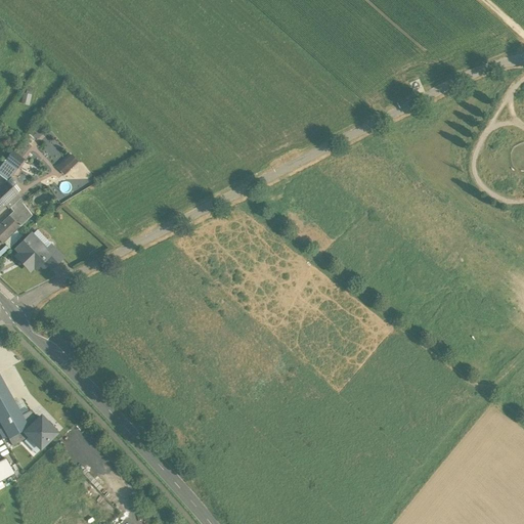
[(23,161),(11,151),(5,161),(16,169),(23,161)]
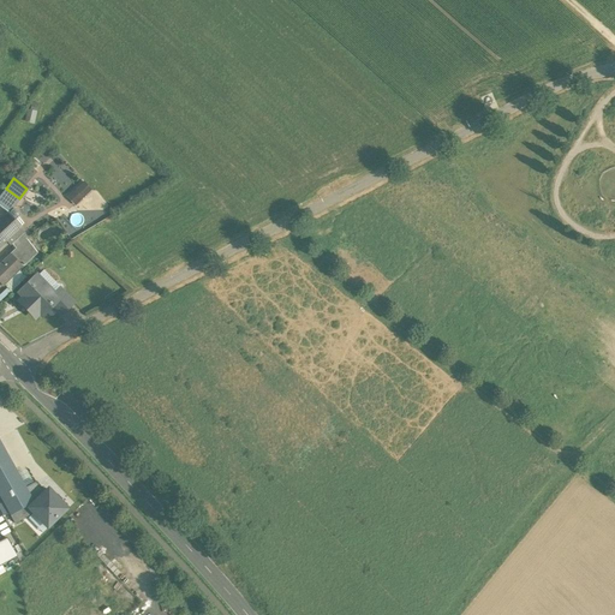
[(90,195),(81,185),(66,199),(76,209),(90,195)]
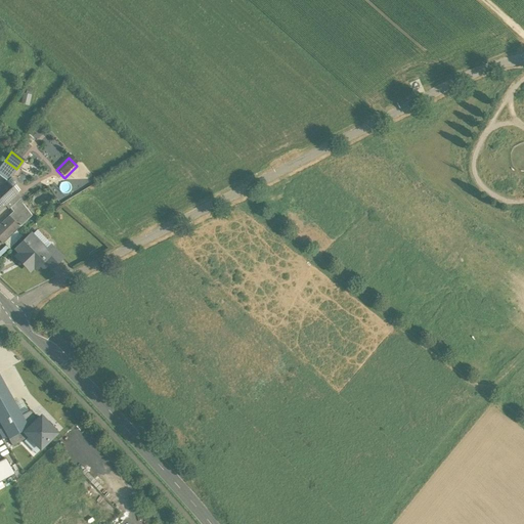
[(5,161),(0,166),(0,177),(6,182),(16,169),(5,161)]
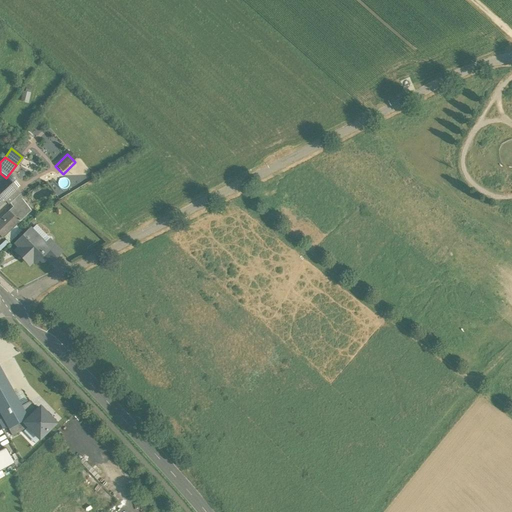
[(4,179),(0,183),(0,203),(4,200),(15,190),(4,179)]
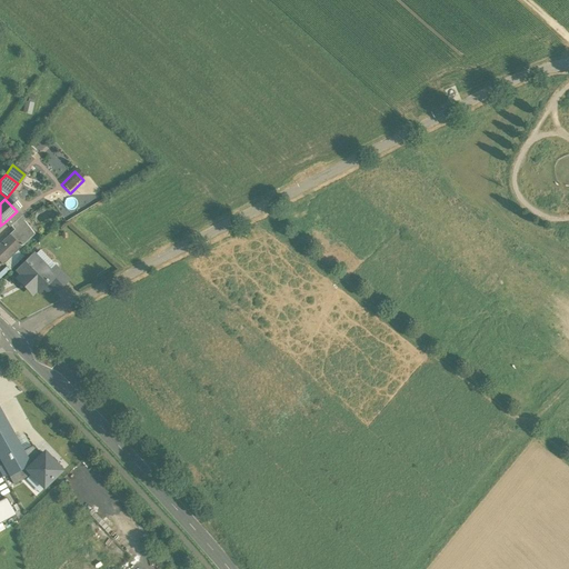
[(17,211),(5,222),(10,227),(20,217),(17,211)]
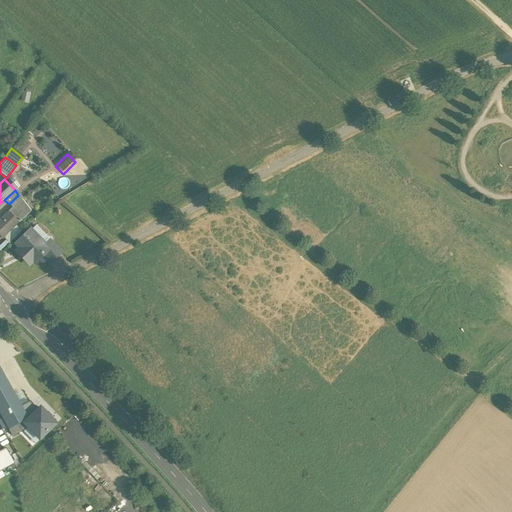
[(18,195),(9,204),(14,208),(9,213),(19,223),(30,211),(19,198),(20,197),(18,195)]
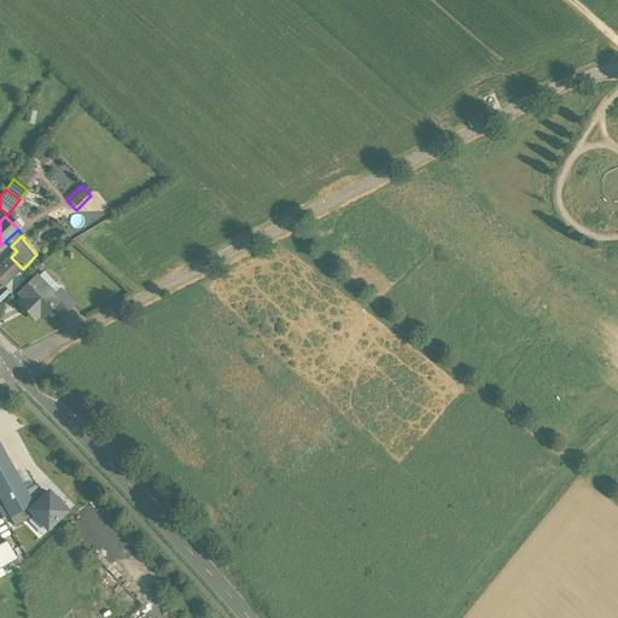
[(11,257),(0,267),(0,283),(5,287),(23,269),(11,257)]
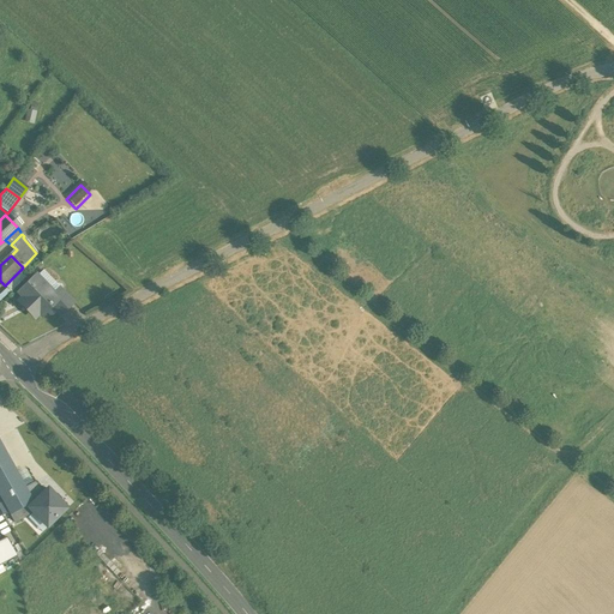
[(50,293),(34,276),(17,292),(20,295),(17,300),(34,315),(35,313),(37,315),(48,305),(55,298),(50,293)]
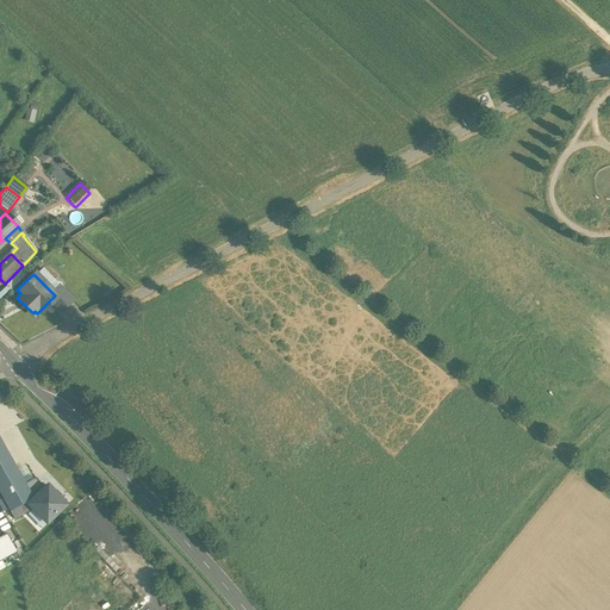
[(70,300),(56,286),(50,291),(55,296),(48,303),(57,312),(70,300)]
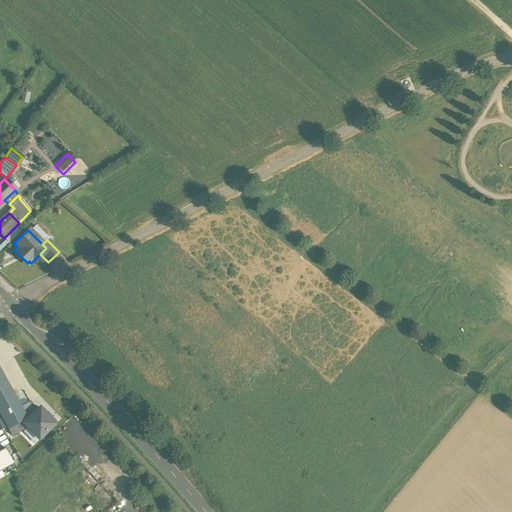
[(21,406),(0,366),(0,413),(9,430),(28,419),(21,406)]
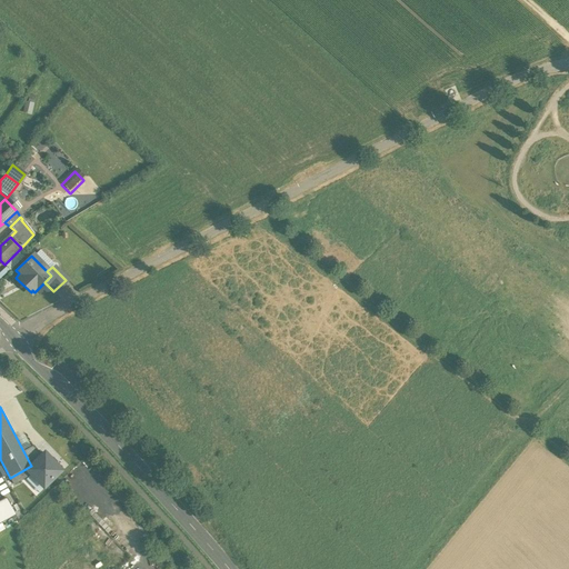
[(33,446),(23,451),(31,466),(42,456),(33,446)]
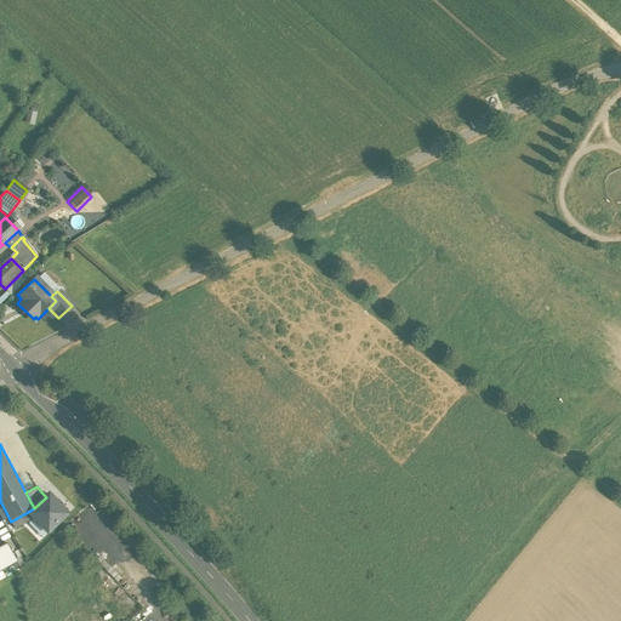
[(34,508),(29,513),(34,518),(47,533),(67,514),(49,495),(46,497),(34,508)]
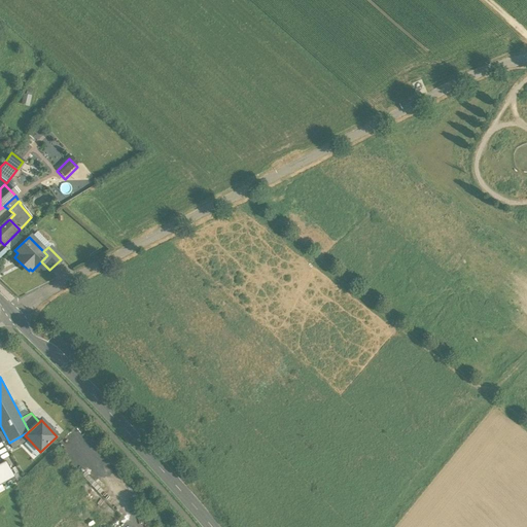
[(9,443),(12,449),(29,440),(25,435),(29,431),(9,443)]
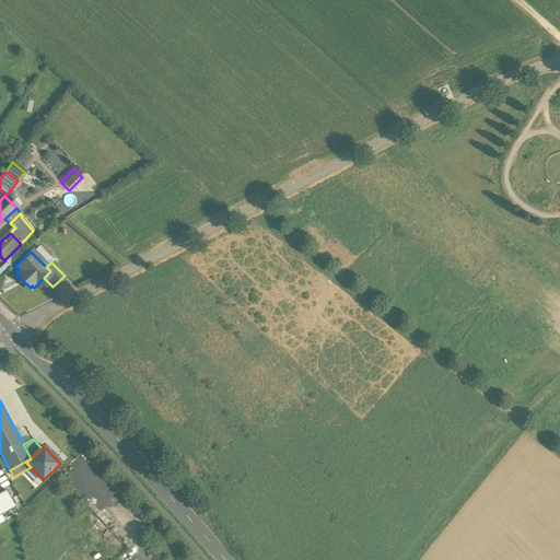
[(6,490),(0,493),(0,515),(15,508),(6,490)]
